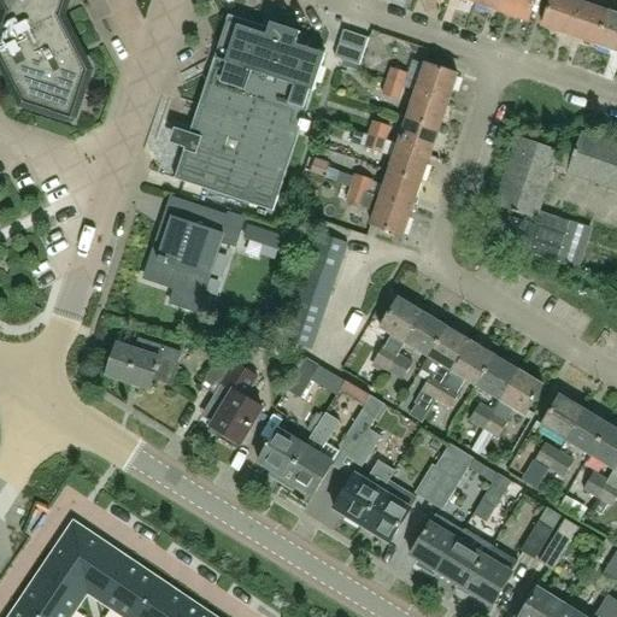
[(62,16),(53,13),(57,0),(0,0),(0,56),(24,103),(56,113),(56,111),(54,111),(57,104),(70,98),(77,99),(76,101),(78,101),(88,71),(62,16)]
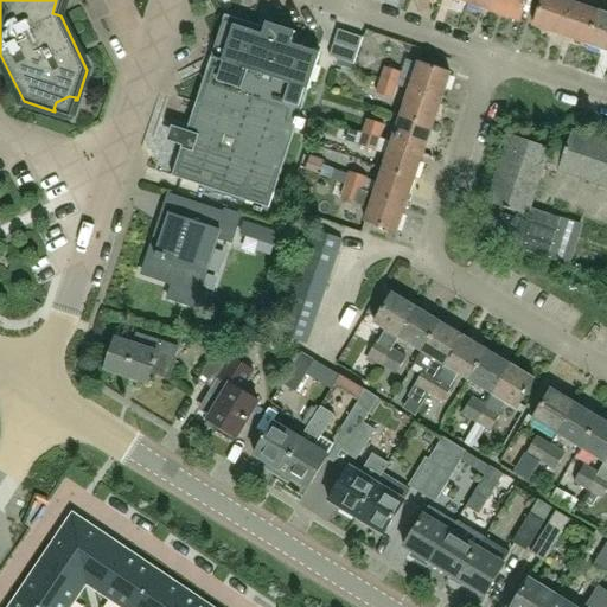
[(493,12),(497,0),(467,0),(467,2),(493,12)]
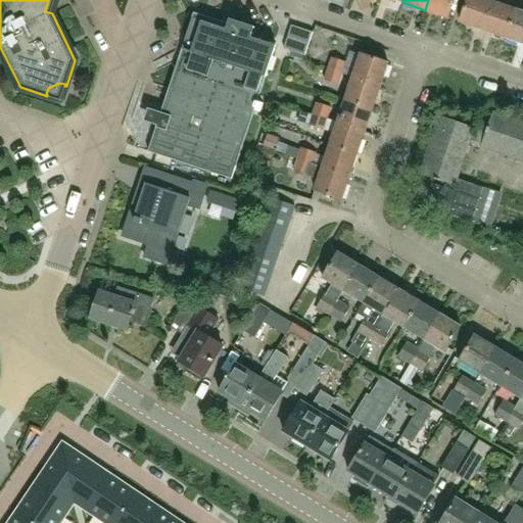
[(428,0),(425,10),(448,18),(455,0),(428,0)]
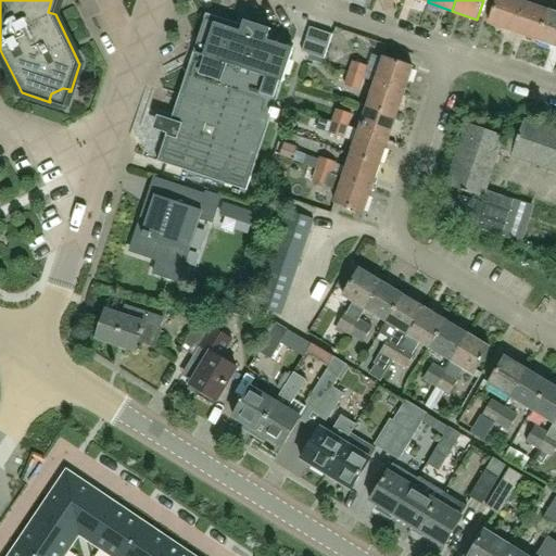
[(513,32),(523,1),(520,0),(496,0),(489,24),(513,32)]
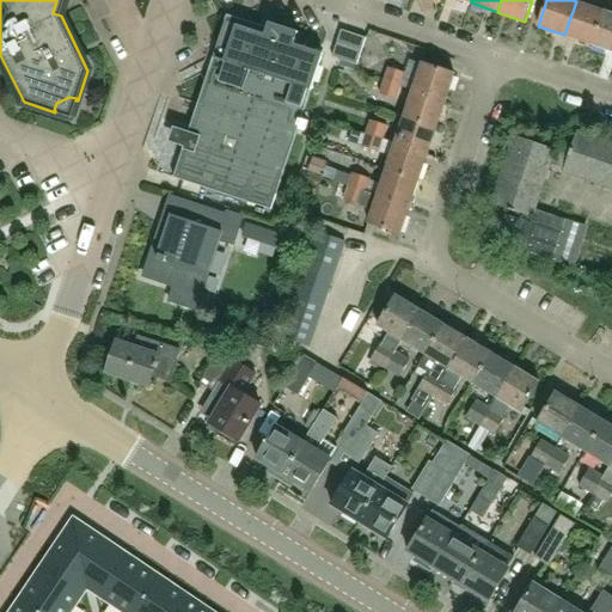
[(576,1),(564,35),(591,44),(603,11),(576,1)]
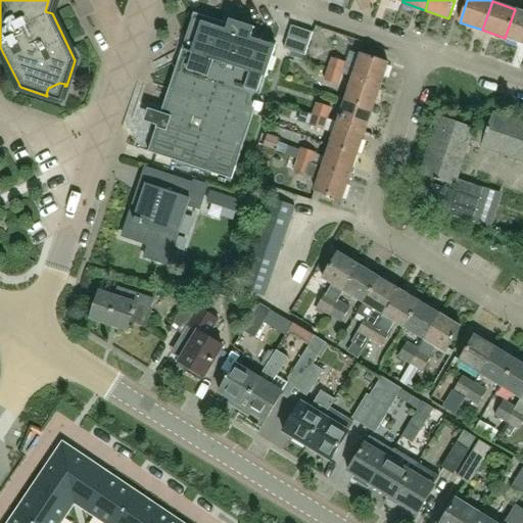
[(522,11),(515,9),(505,38),(522,44),(522,11)]
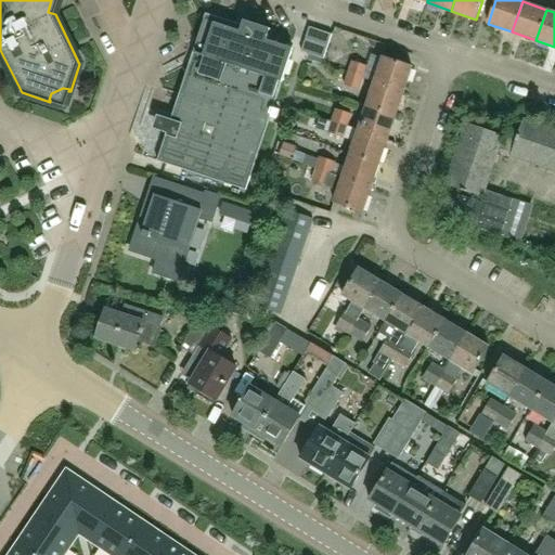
[(157,160),(246,190),(293,49),(267,40),(270,28),(244,20),(242,25),(206,13),(193,52),(195,53),(182,94),(179,93),(170,119),(165,117),(157,121),(166,134),(170,137),(165,153),(160,152),(157,160)]
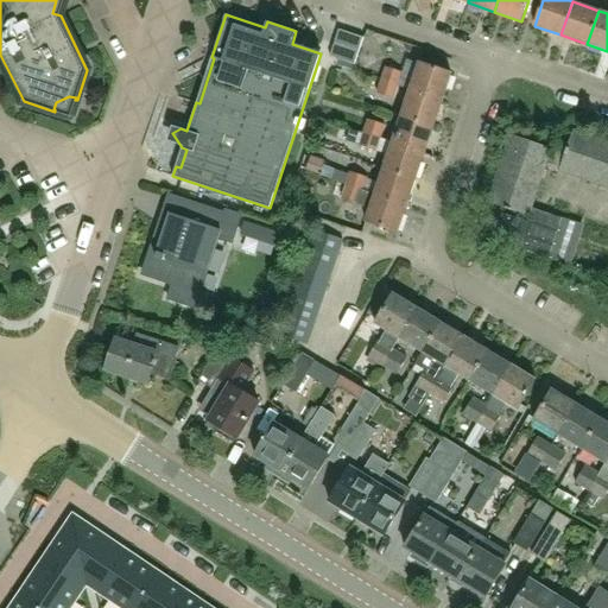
[(329,57),(355,65),(363,39),(339,31),(329,57)]
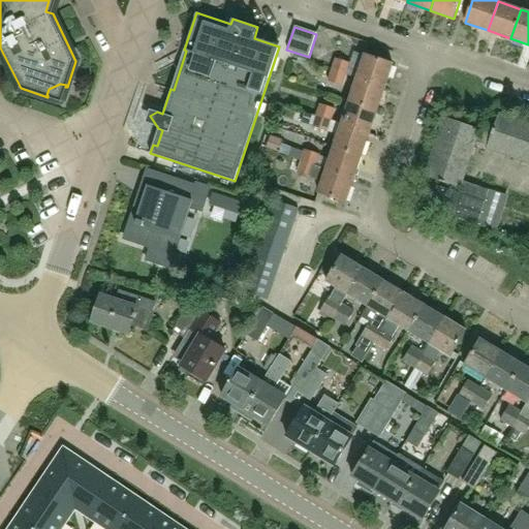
[(356,78),(384,87),(393,63),(365,54),(356,78)]
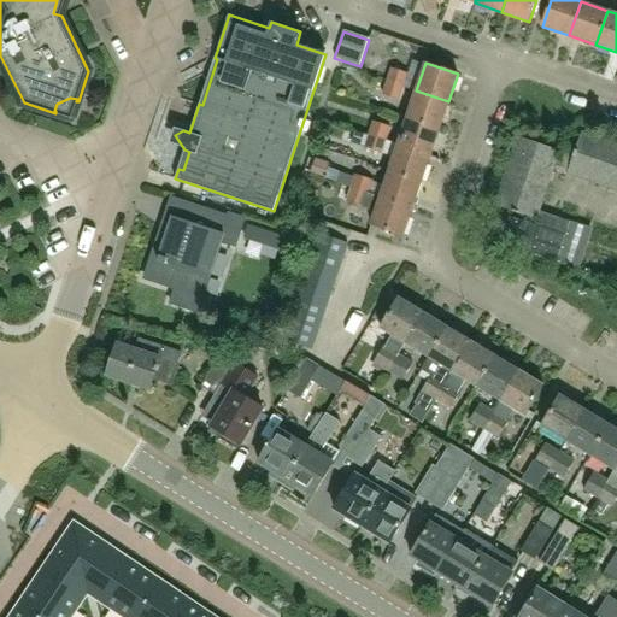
[(387,82),(404,87),(409,74),(392,69),(387,82)]
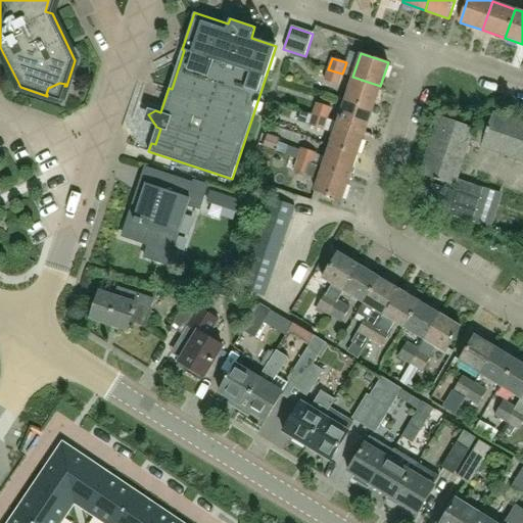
[(339,85),(342,74),(328,69),(325,80),(339,85)]
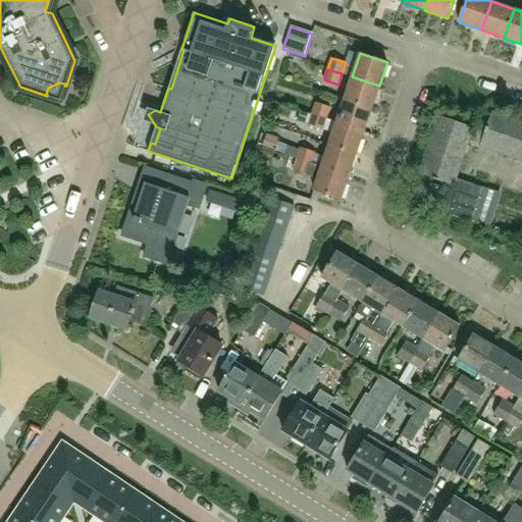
[(342,73),(338,85),(348,88),(345,99),(372,108),(379,86),(352,76),(342,73)]
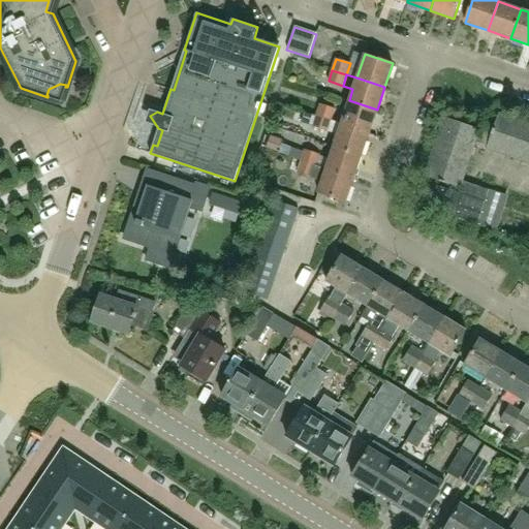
[(377,110),(349,100),(341,123),(369,132),(377,110)]
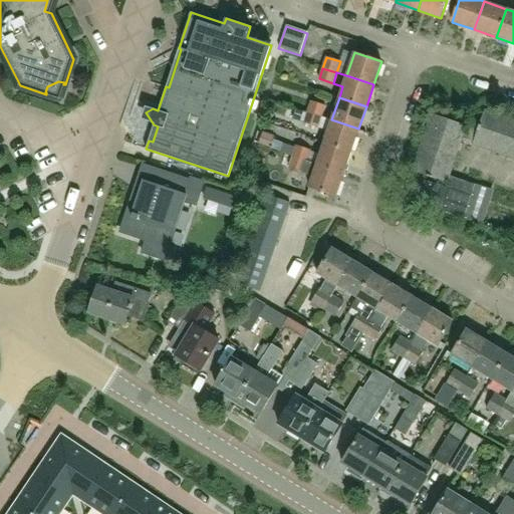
[(307,111),(322,116),(326,105),(310,101),(307,111)]
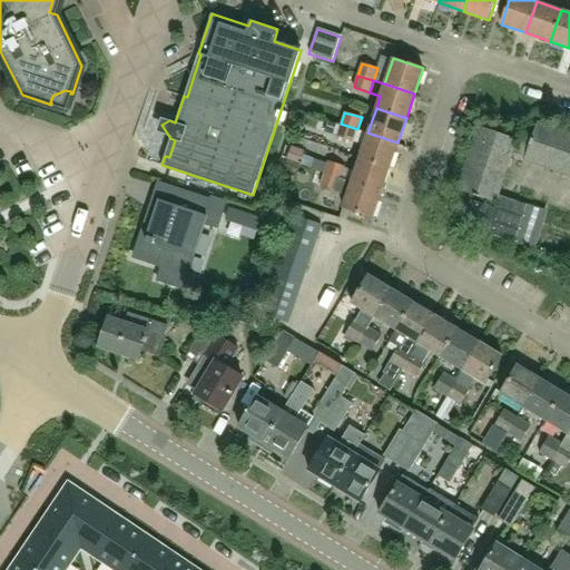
[(357,129),(341,124),(336,136),(353,141),(357,129)]
